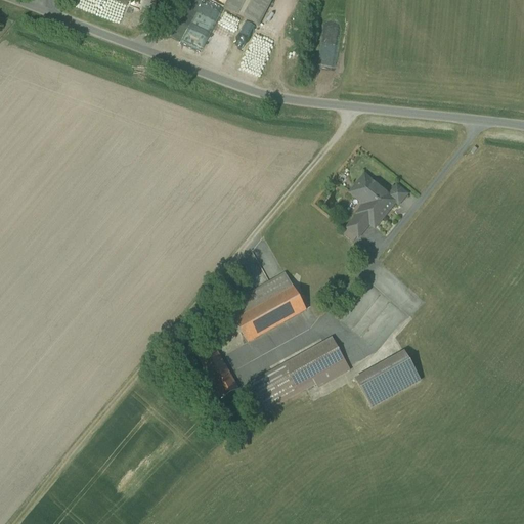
[(271,0),(228,0),(224,9),(258,27),(271,0)]
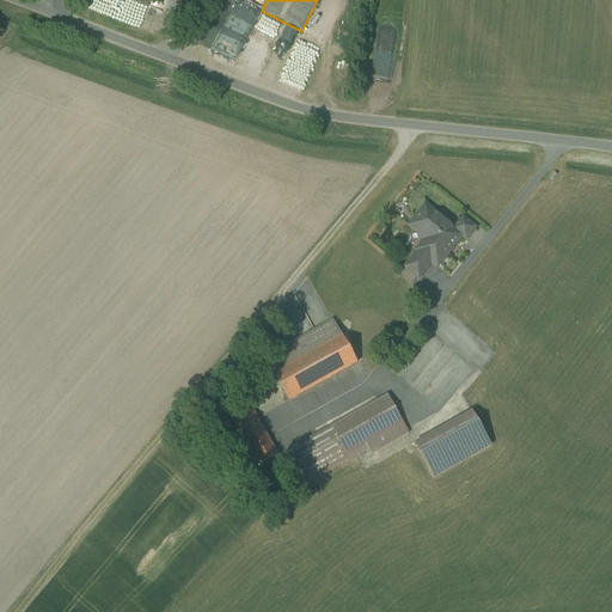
[(454,230),(426,207),(409,227),(428,242),(423,248),(421,248),(417,251),(418,252),(430,262),(438,268),(452,250),(461,238),(463,237),(454,230)]
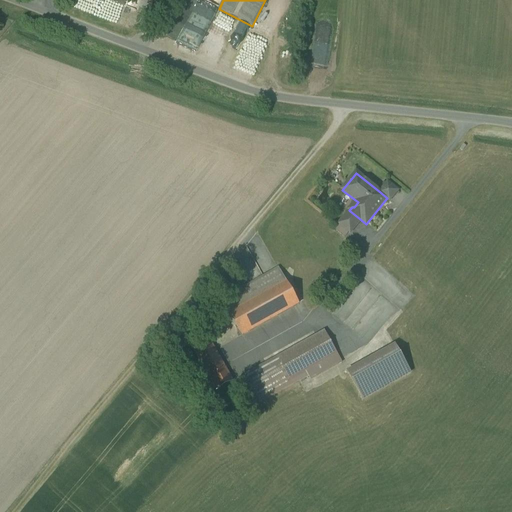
[(398,191),(387,183),(380,192),(387,198),(386,199),(389,201),(398,191)]
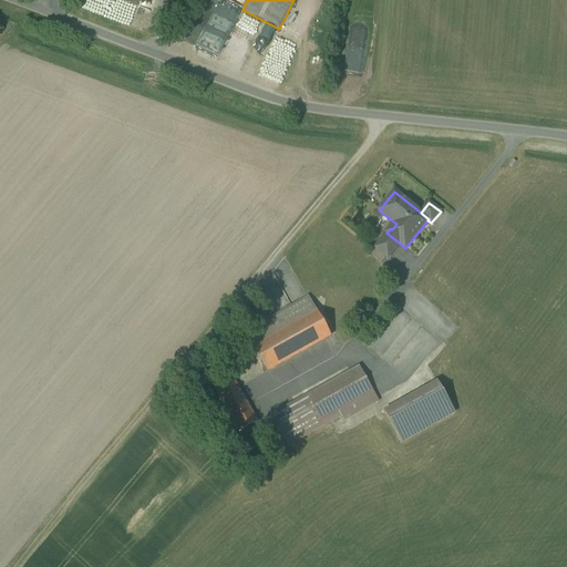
[(399,243),(388,234),(375,248),(388,257),(397,247),(399,243)]
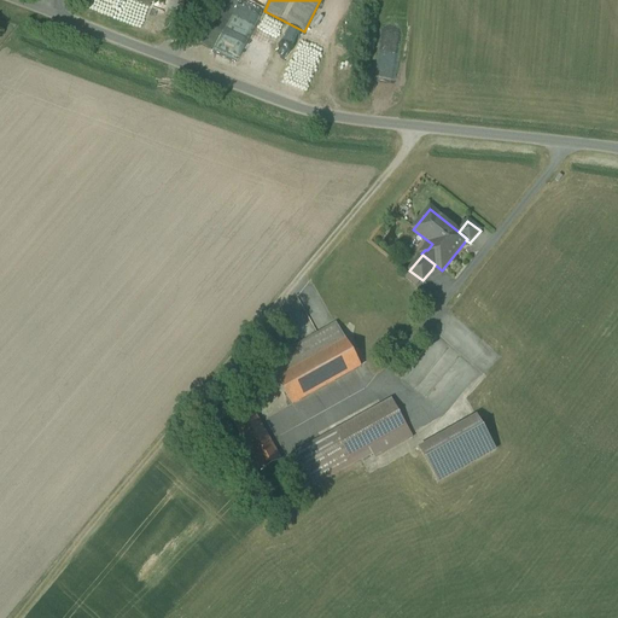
[(337,324),(268,362),(277,378),(345,339),(337,324)]
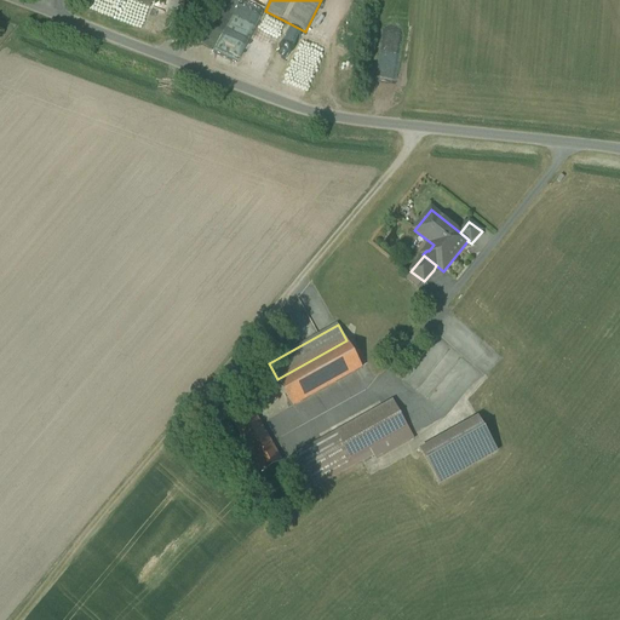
[(346,340),(277,379),(293,407),(362,368),(346,340)]
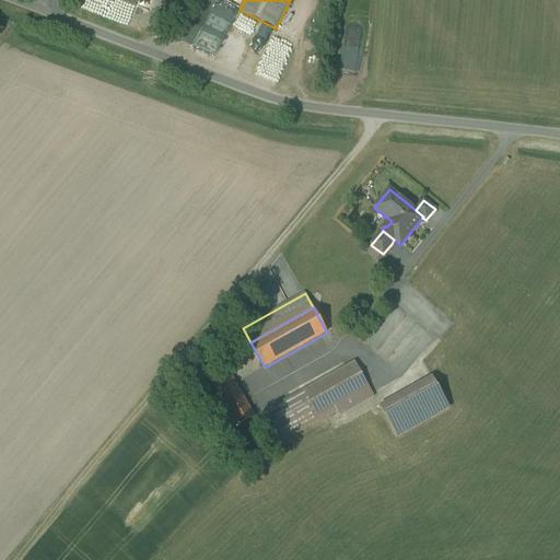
[(354,362),(268,410),(284,440),(326,418),(328,416),(326,411),(335,407),(339,416),(374,397),(354,362)]
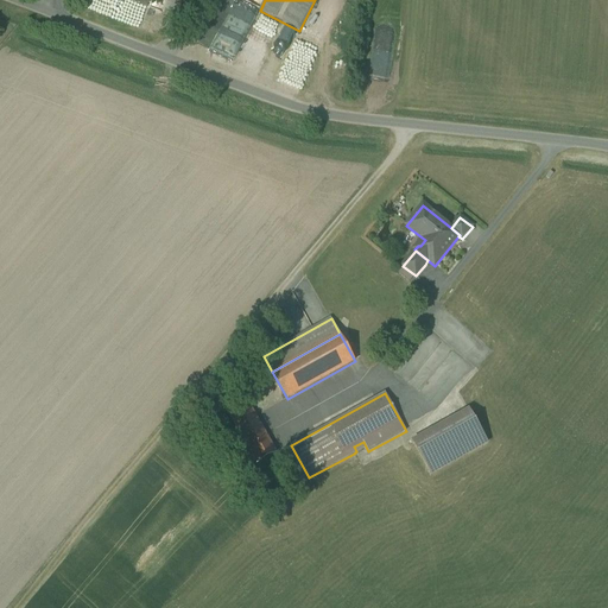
[(277,454),(248,403),(222,417),(251,468),(277,454)]
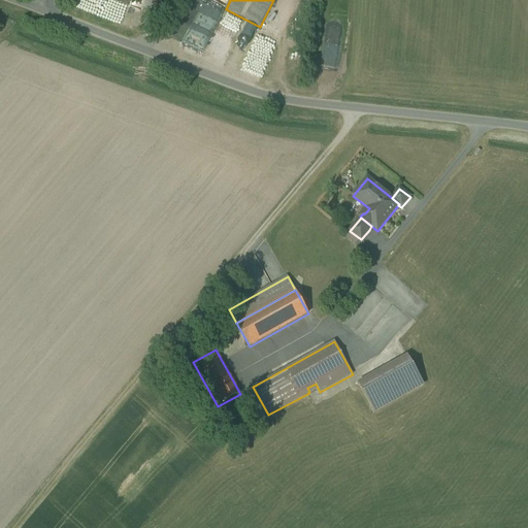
[(408,360),(360,387),(374,411),(423,385),(408,360)]
